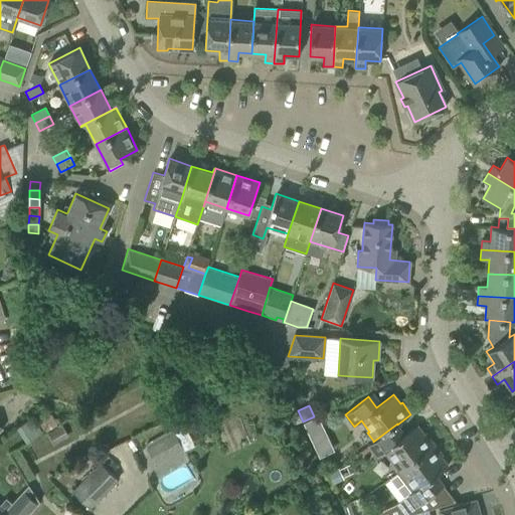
[(318,416),(303,423),(320,458),(335,451),(318,416)]
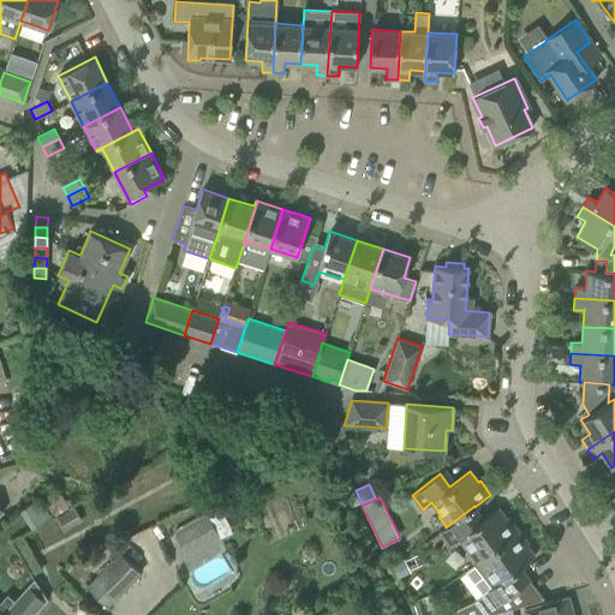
[(31,525),(51,518),(43,499),(24,506),(31,525)]
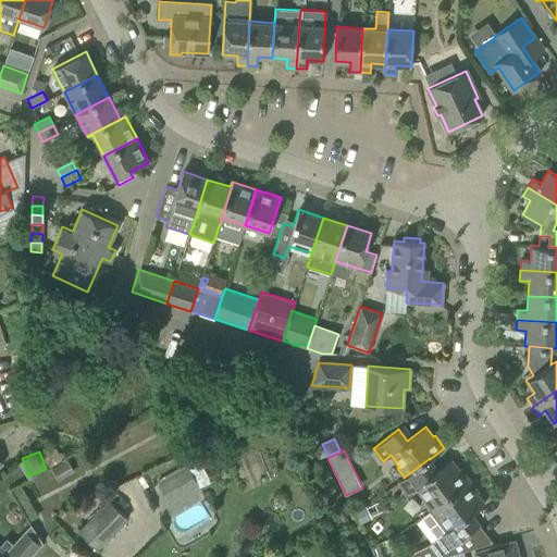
[(170,502),(212,479),(201,458),(159,480),(170,502)]
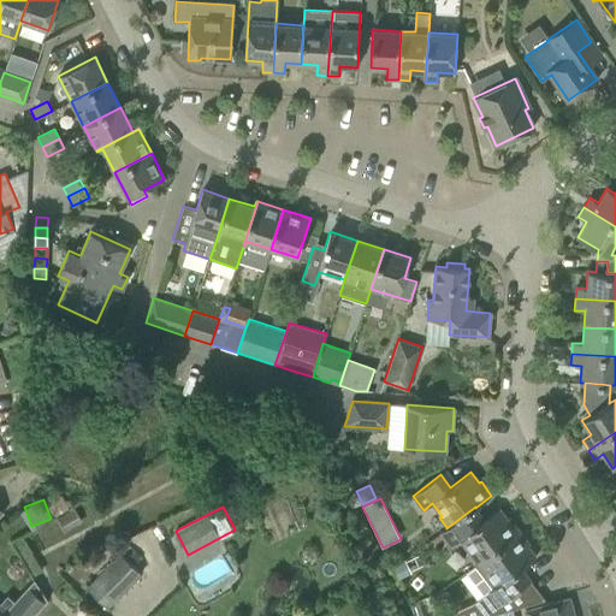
[(469,513),(475,508),(475,507),(446,528),(446,527),(440,532),(451,546),(460,540),(469,552),(467,555),(475,566),(519,532),(509,519),(508,520),(499,509),(479,525),(469,513)]
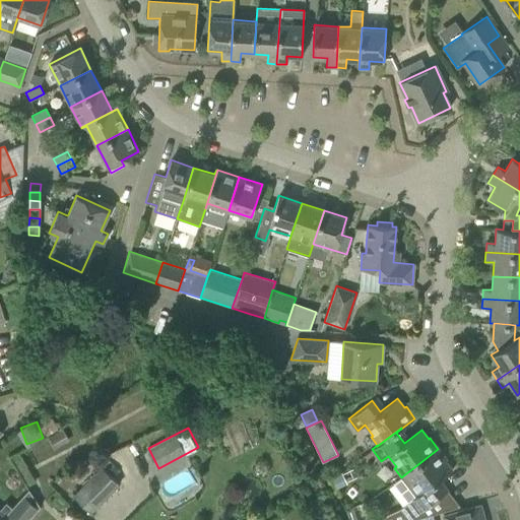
[(401,477),(393,483),(407,503),(399,509),(408,519),(409,519),(441,512),(460,507),(440,479),(452,470),(445,461),(447,460),(438,449),(401,477)]
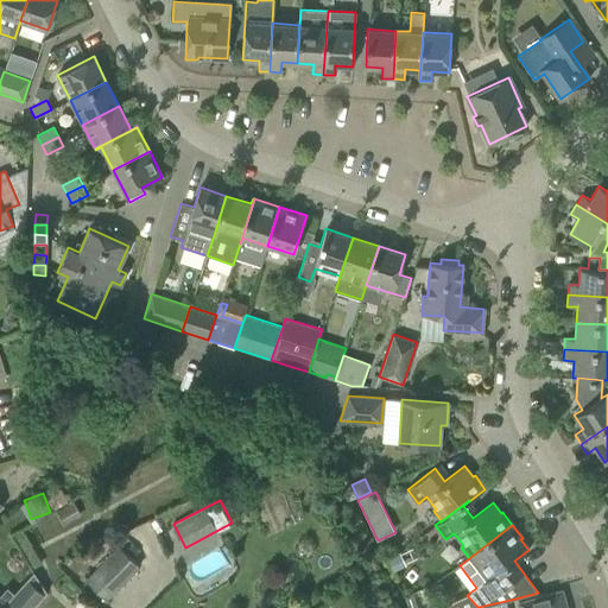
[(108,556),(86,581),(107,601),(131,577),(108,556)]
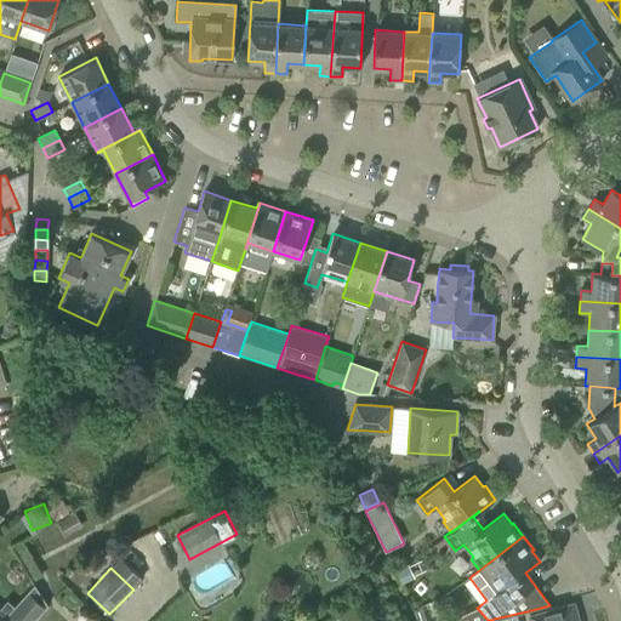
[(4,617),(0,613),(0,620),(32,620),(47,605),(34,585),(4,617)]
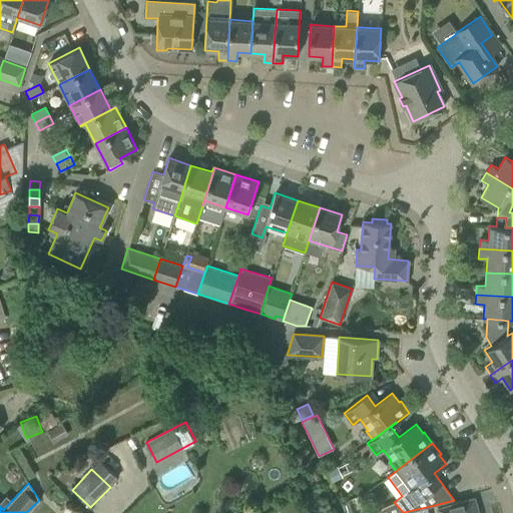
[(438,512),(477,512),(474,499),(455,504),(437,509),(438,512)]
